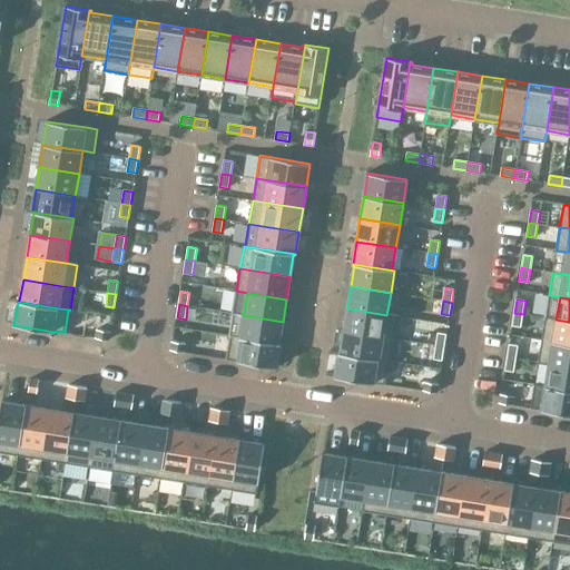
[(386,315),(347,308),(344,332),(394,340),(397,317),(386,315)]
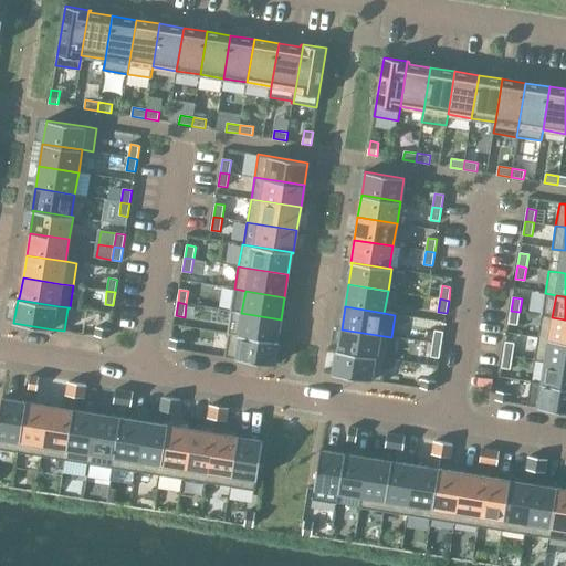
[(509,323),(517,325),(520,312),(511,311),(509,323)]
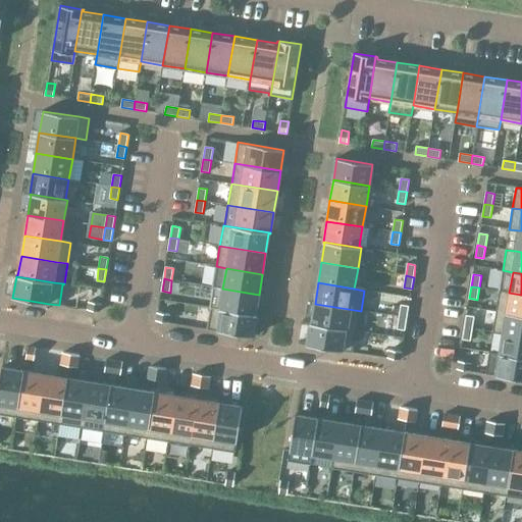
[(213,288),(209,308),(211,308),(257,316),(257,314),(256,314),(259,295),(222,289),(213,288)]
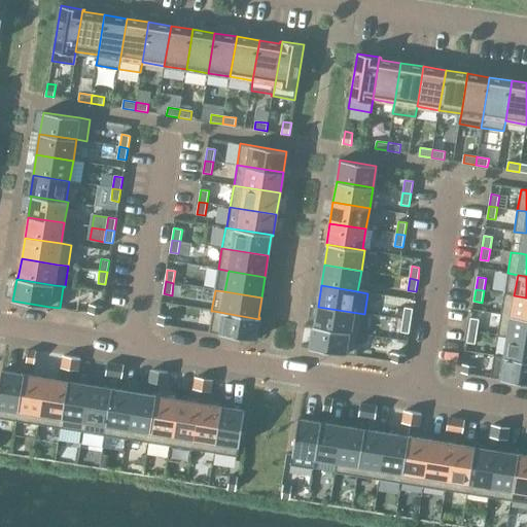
[(526,318),(526,297),(514,295),(503,293),(500,315),(526,318)]
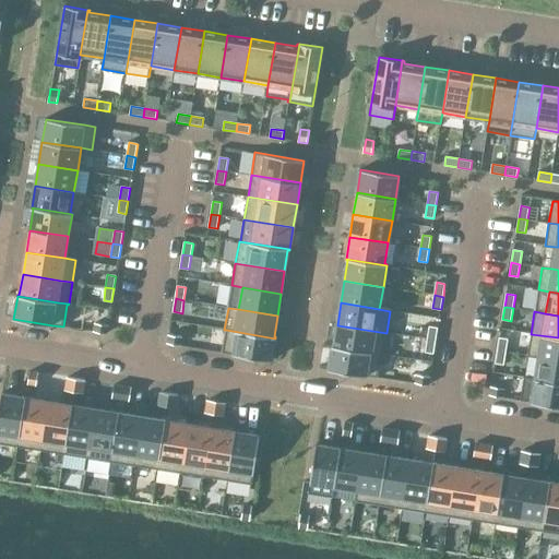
[(108,325),(95,323),(94,332),(107,334),(108,325)]
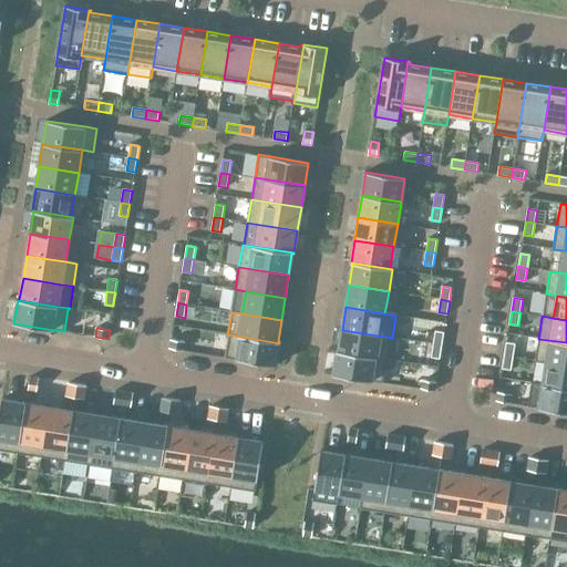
[(387,360),(389,361),(392,338),(342,330),(339,351),(337,350),(337,352),(387,360)]
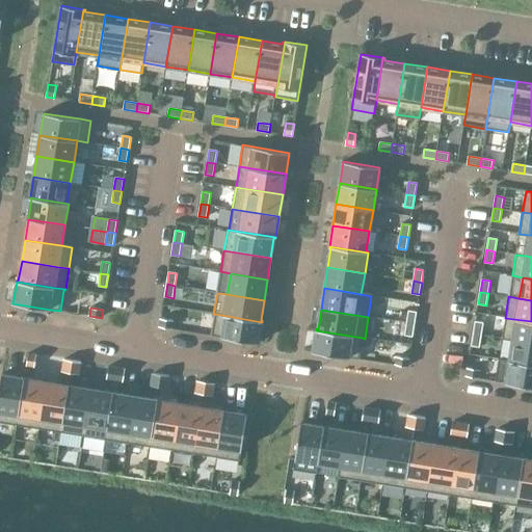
[(406,323),(415,324),(417,312),(408,311),(406,323)]
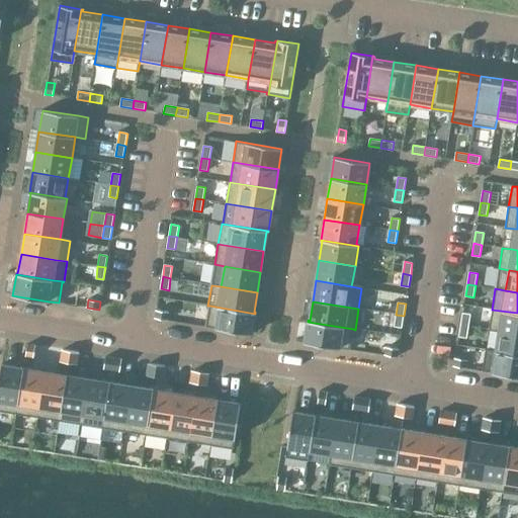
[(209,306),(206,327),(252,334),(255,314),(209,306)]
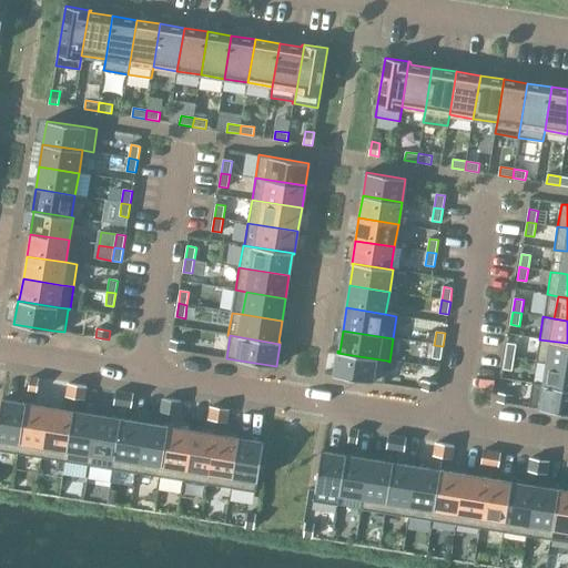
[(567,343),(539,340),(536,362),(547,364),(567,366),(567,343)]
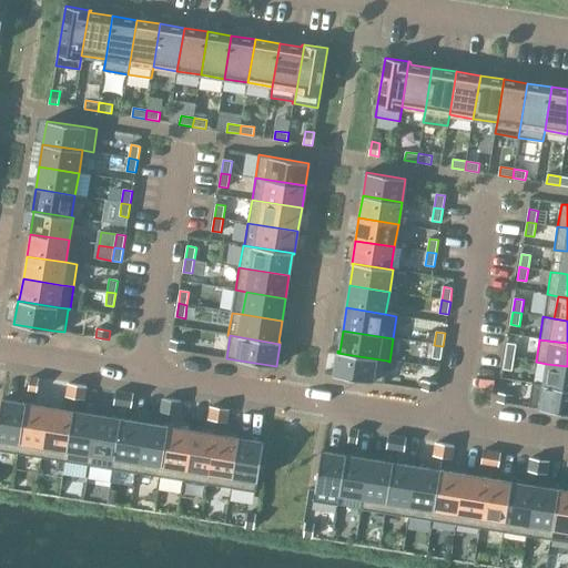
[(185,343),(172,341),(171,350),(184,352),(185,343)]
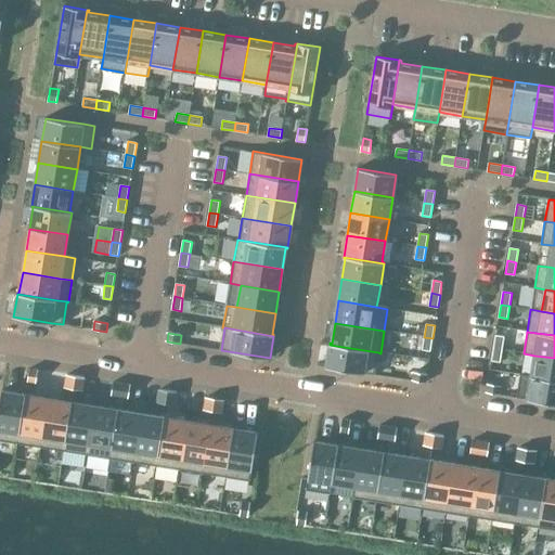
[(493,348),(502,349),(504,336),(495,335),(493,348)]
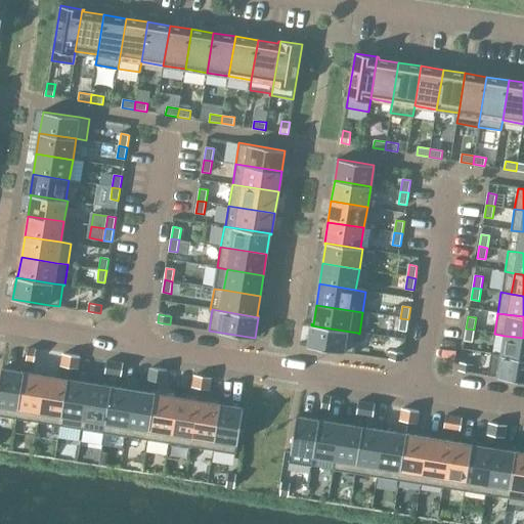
[(398,330),(406,332),(408,319),(400,318),(398,330)]
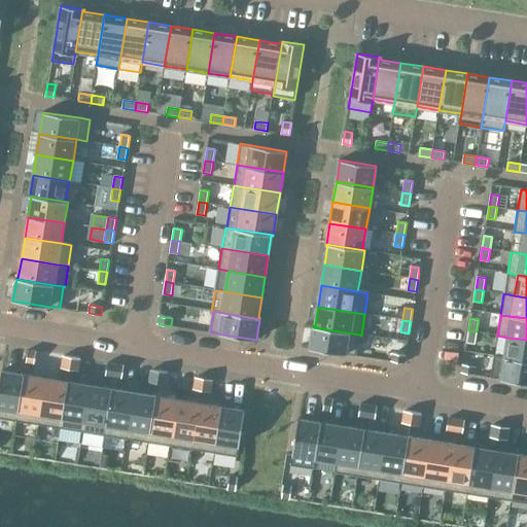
[(356,356),(359,335),(313,327),(310,348),(356,356)]
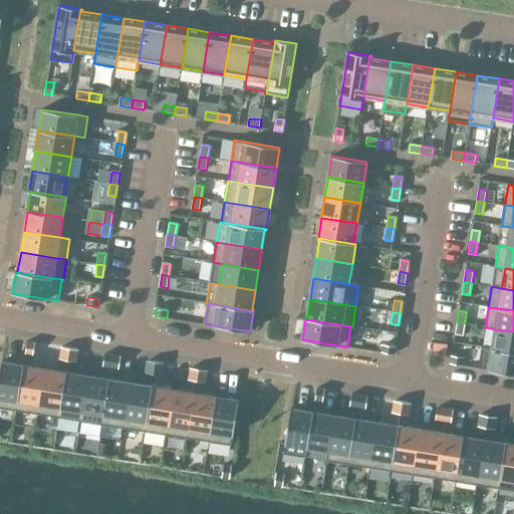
[(455,334),(463,335),(465,323),(457,322),(455,334)]
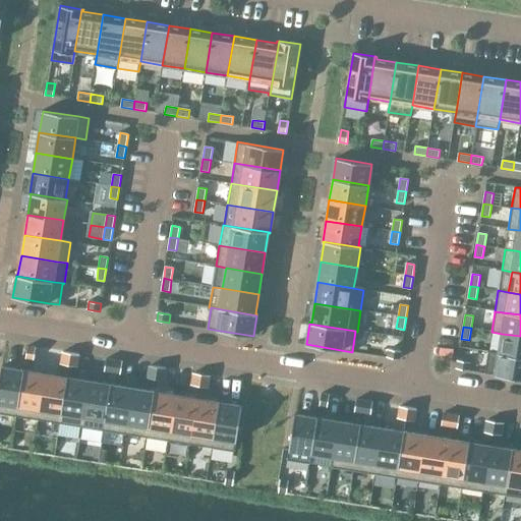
[(520,336),(502,334),(499,353),(520,356),(520,336)]
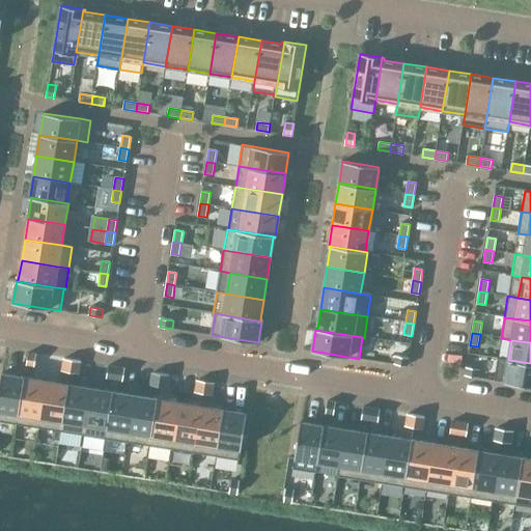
[(36,355),(28,353),(26,365),(34,366),(36,355)]
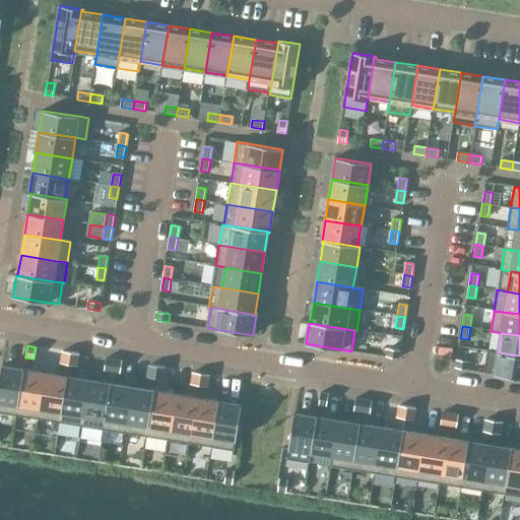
[(400,350),(388,348),(387,356),(398,359),(400,350)]
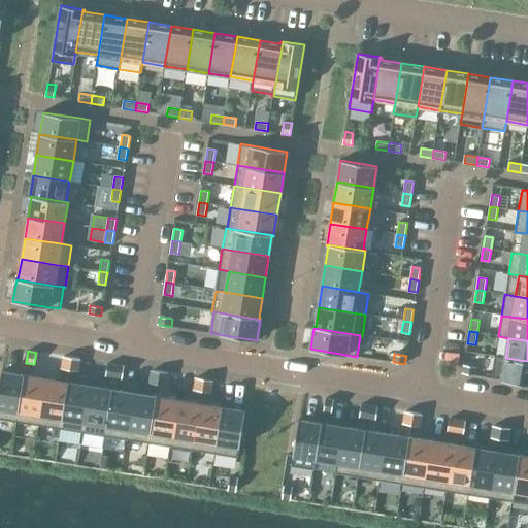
[(72,358),(64,357),(62,369),(70,370),(72,358)]
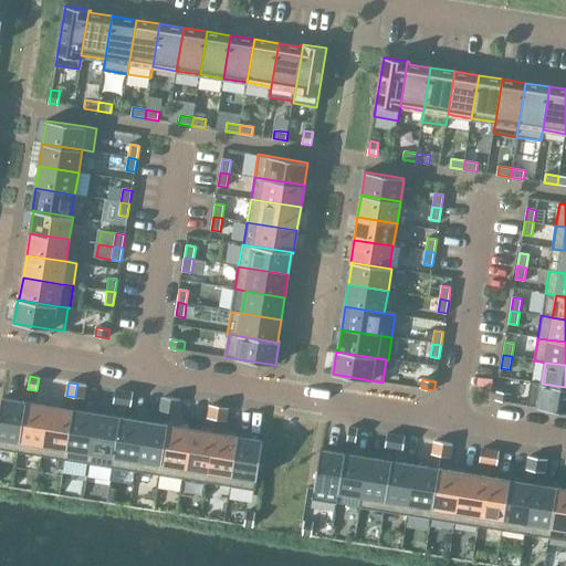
[(86,385),(77,384),(75,397),(84,398),(86,385)]
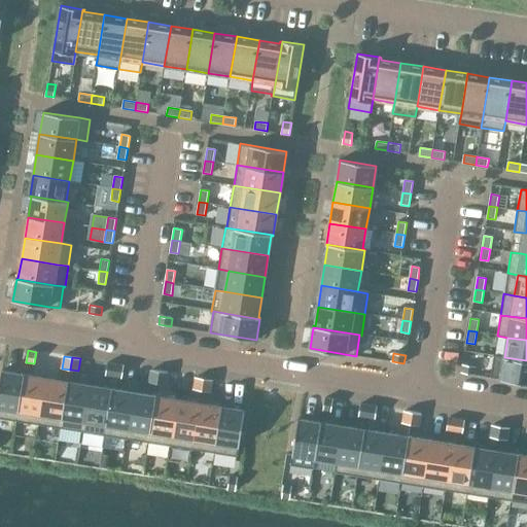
[(526,383),(526,360),(504,357),(500,379),(526,383)]
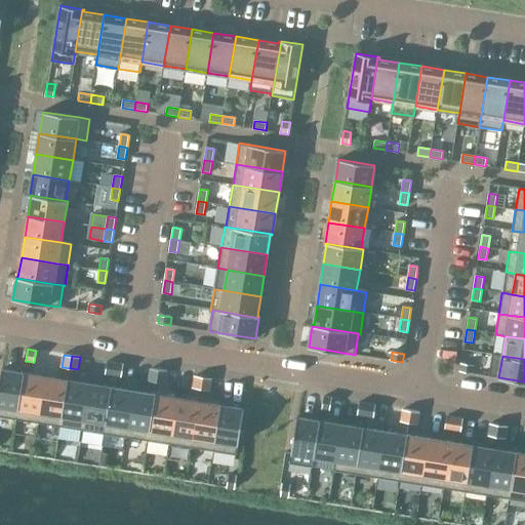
[(116,363),(108,362),(106,374),(114,375),(116,363)]
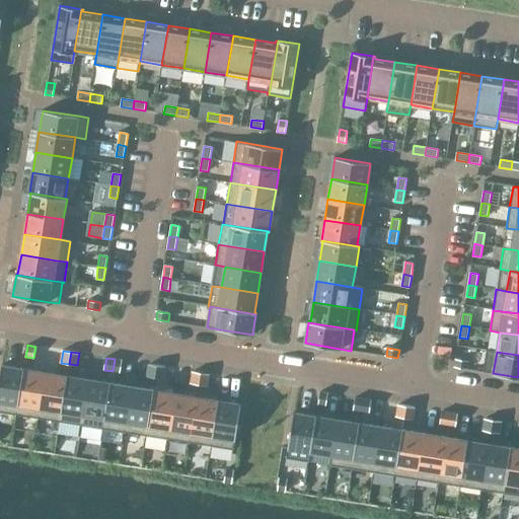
[(123,360),(115,359),(113,371),(121,372),(123,360)]
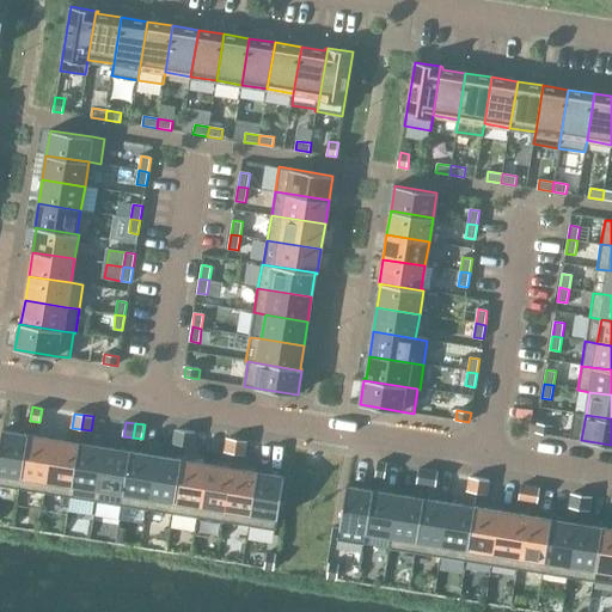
[(552,426),(538,423),(537,433),(550,435),(552,426)]
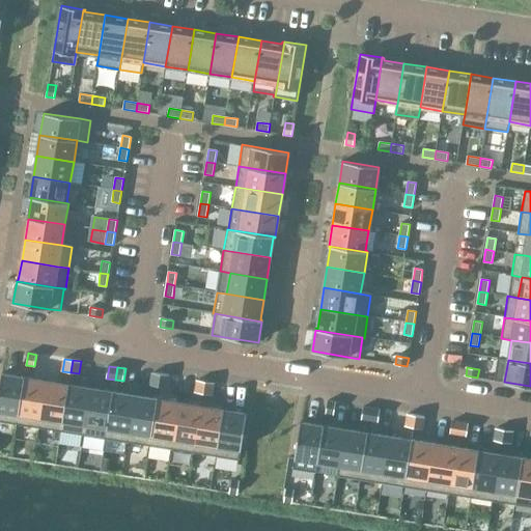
[(24,378),(1,373),(0,382),(0,421),(16,424),(24,378)]
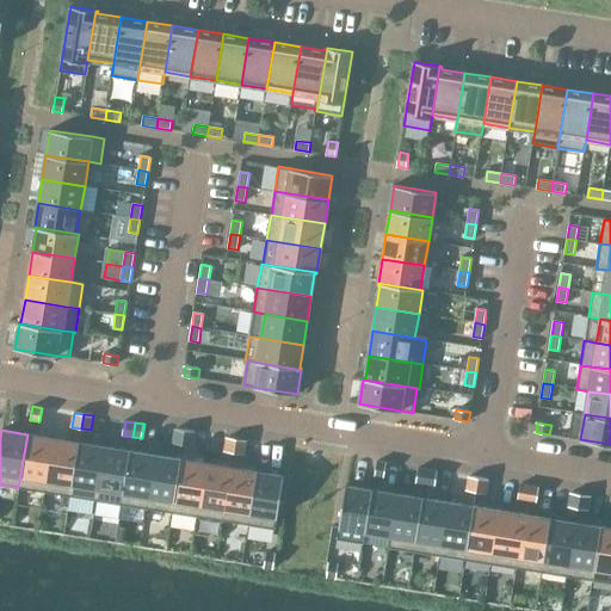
[(185,431),(176,430),(174,443),(183,445),(185,431)]
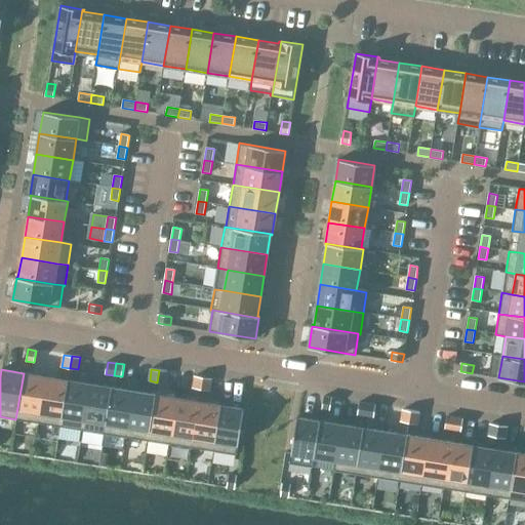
[(167,371),(159,370),(157,382),(165,384),(167,371)]
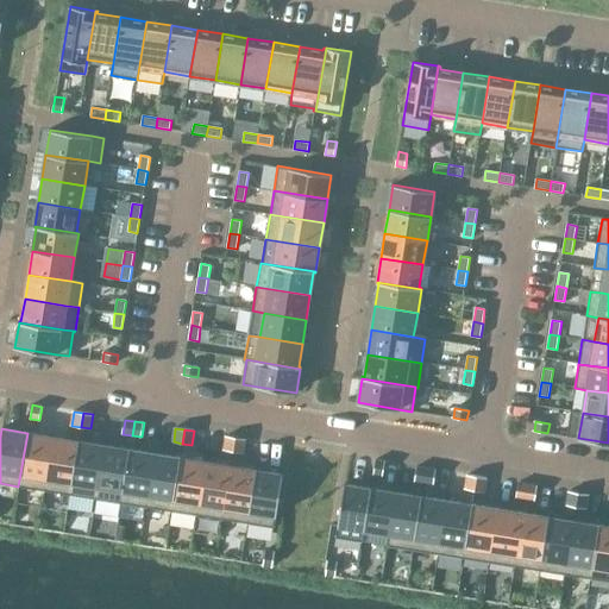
[(52,437),(27,433),(18,487),(44,491),(52,437)]
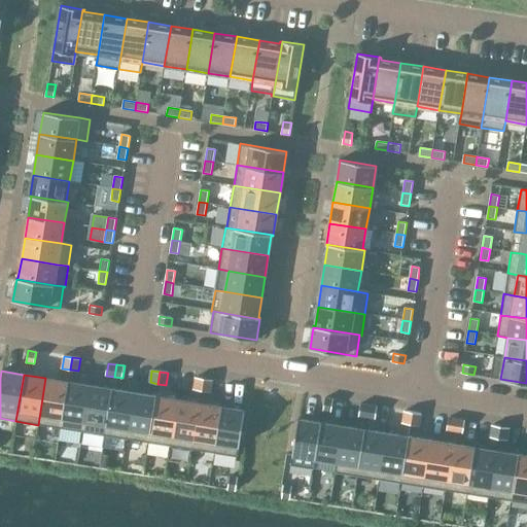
[(68,382),(45,378),(38,425),(61,428),(68,382)]
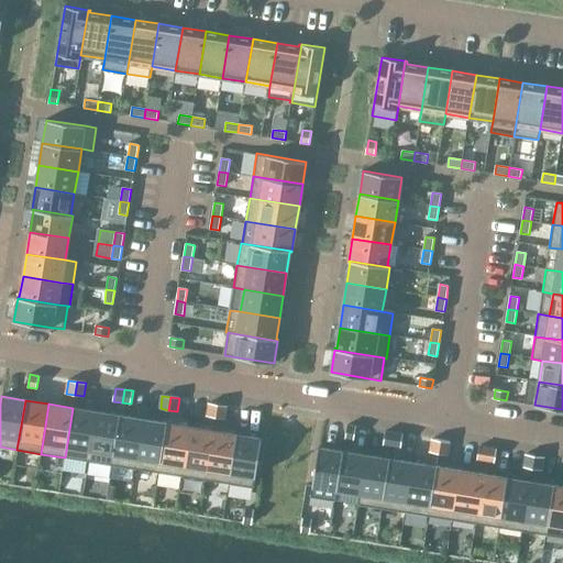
[(218,405),(209,404),(207,416),(216,418),(218,405)]
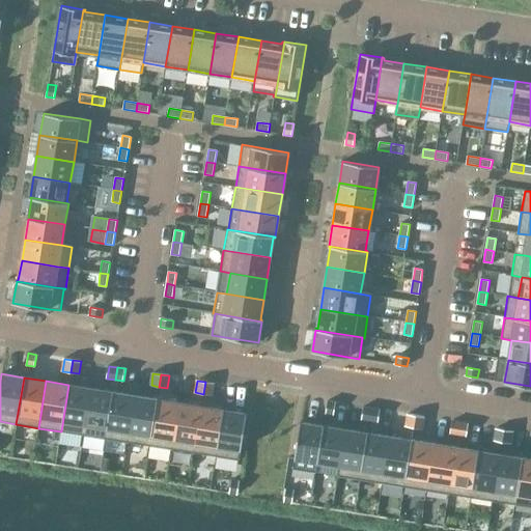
[(214,383),(205,382),(203,394),(212,395),(214,383)]
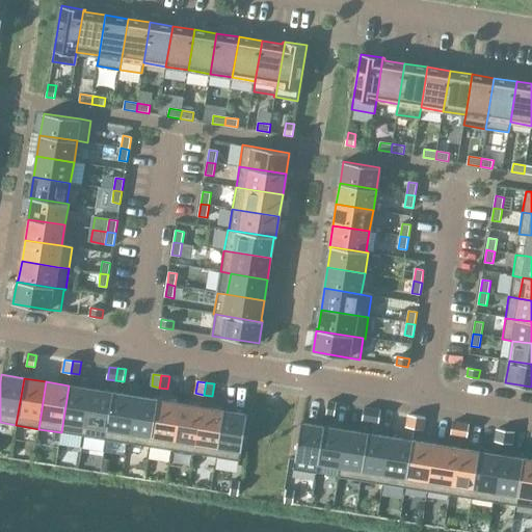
[(90,389),(69,386),(61,432),(83,436),(90,389)]
